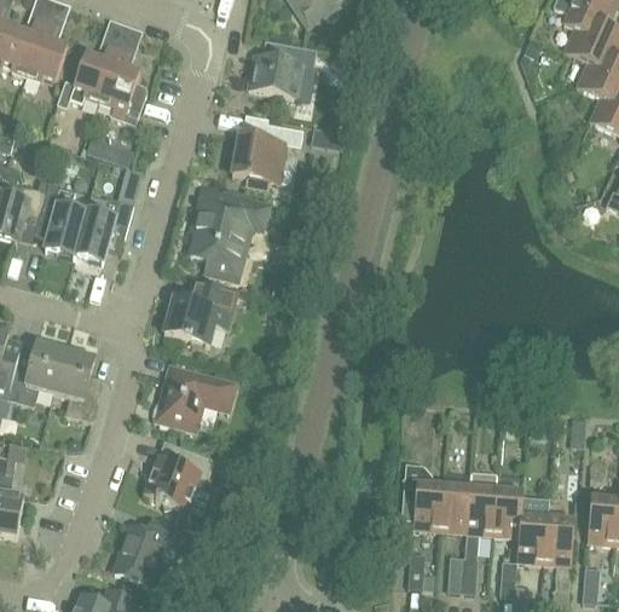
[(337,13),(339,10),(337,5),(345,0),(289,0),(306,26),(323,16),(327,18),(329,19),(333,18),(335,17),(337,16),(337,13)]
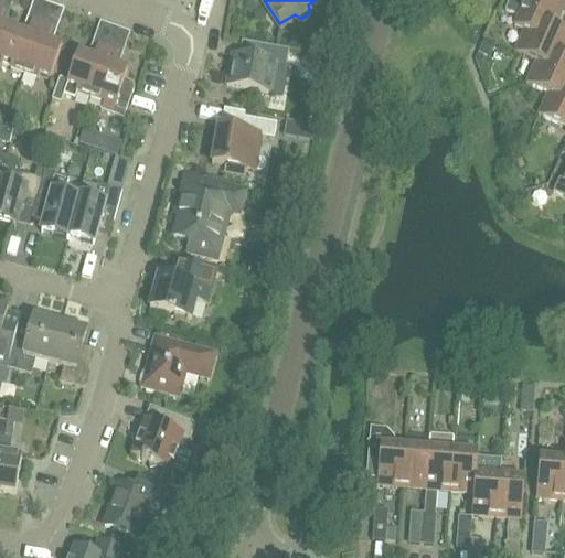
[(524,0),(519,12),(515,21),(530,28),(530,27),(536,30),(543,18),(550,21),(550,20),(558,0),(524,0)]
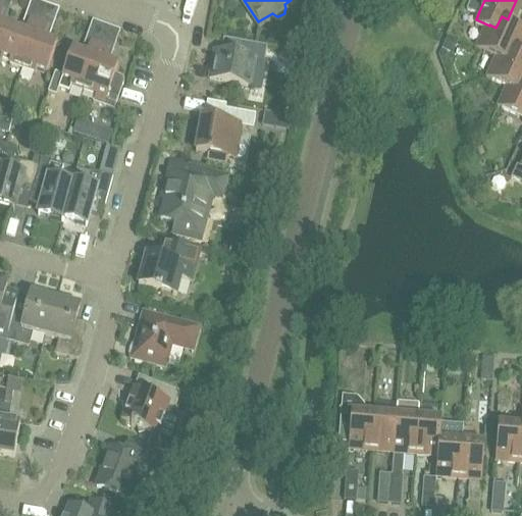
[(0,55),(1,52),(12,21),(3,18),(5,14),(0,12),(0,11),(2,4),(0,3),(0,55)]
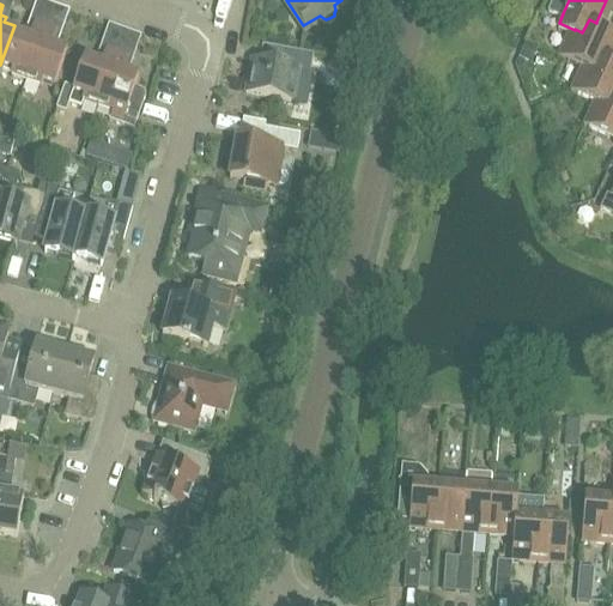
[(25,29),(14,25),(1,61),(0,65),(0,66),(25,76),(44,19),(35,17),(31,26),(26,24),(25,29)]
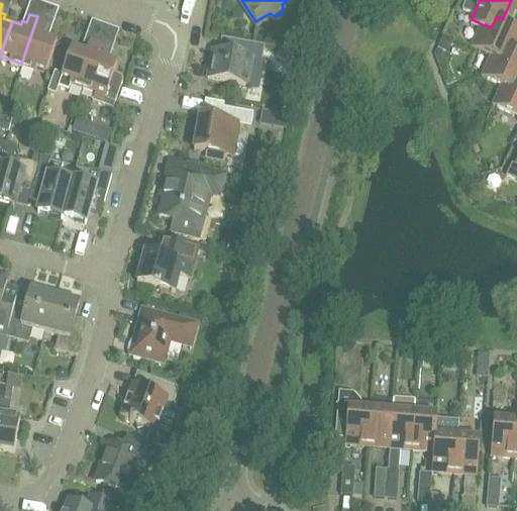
[(45,67),(56,37),(47,34),(48,30),(43,28),(46,19),(37,16),(21,64),(34,68),(36,63),(45,67)]
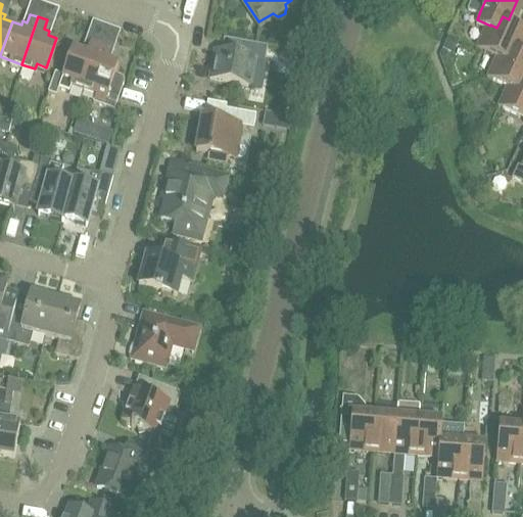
[(481,45),(481,46),(501,55),(502,54),(508,57),(513,45),(520,48),(522,41),(522,25),(509,18),(509,19),(503,16),(496,28),(490,25),(490,26),(481,45)]
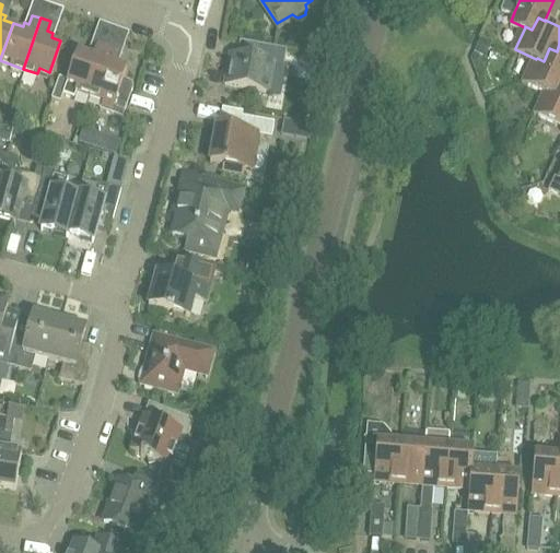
[(58,72),(50,94),(59,96),(61,89),(73,93),(76,86),(89,92),(106,42),(96,38),(93,47),(89,46),(88,50),(78,47),(68,75),(58,72)]
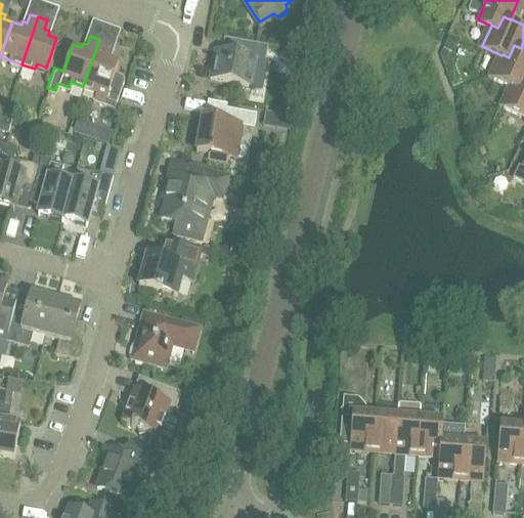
[(243,37),(239,52),(214,47),(209,74),(251,83),(255,67),(262,68),(268,42),(243,37)]
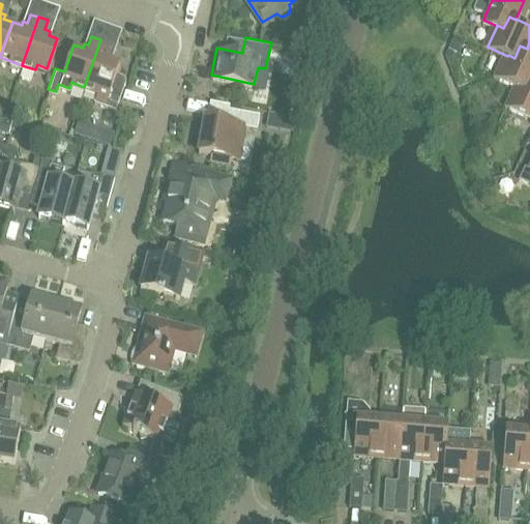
[(84,87),(97,91),(94,100),(118,109),(127,81),(124,75),(116,71),(119,61),(110,57),(112,52),(108,51),(110,42),(100,39),(84,87)]
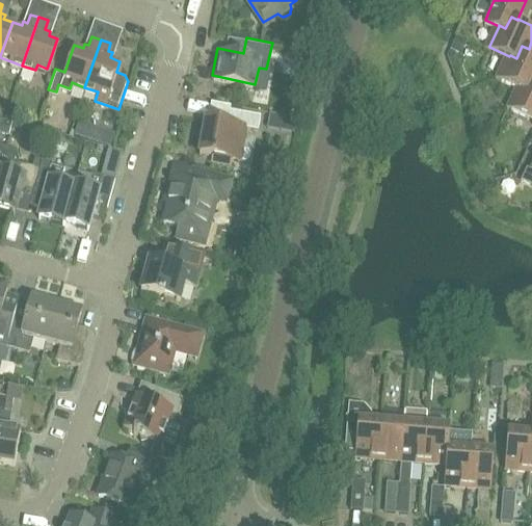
[(509,56),(501,76),(521,85),(528,88),(531,77),(531,49),(529,49),(522,46),(516,58),(510,55),(509,56)]
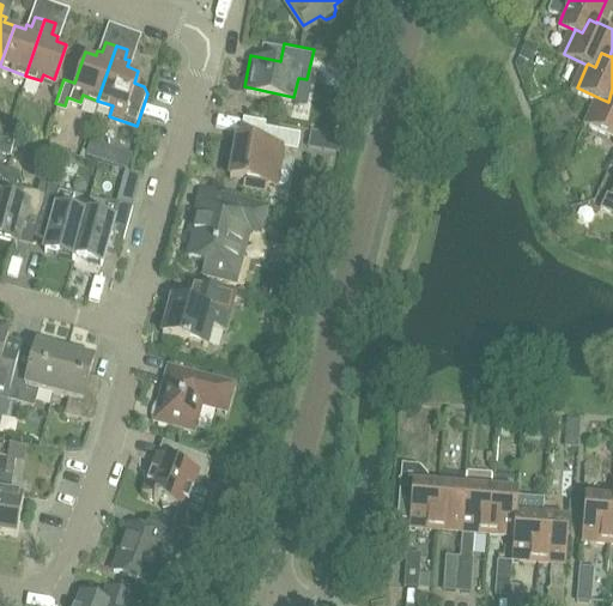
[(600,98),(589,122),(612,132),(612,89),(608,102),(600,98)]
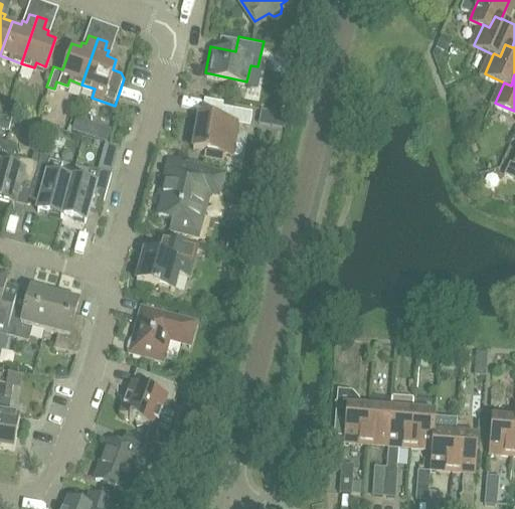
[(221,103),(219,116),(198,112),(191,145),(205,148),(204,153),(222,157),(223,152),(231,153),(237,120),(249,122),(251,109),(221,103)]
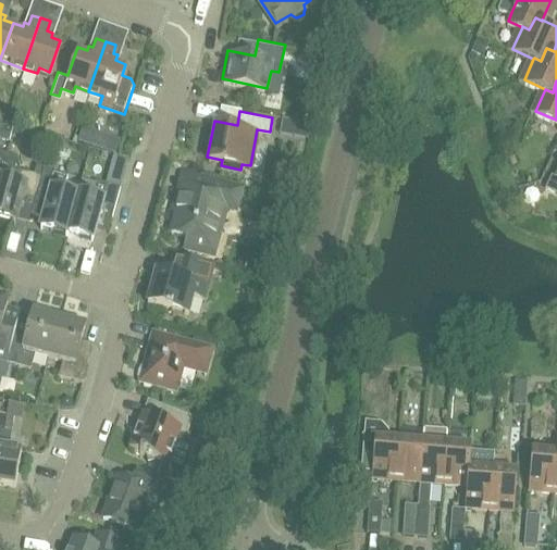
[(7,149),(0,172),(0,213),(14,217),(20,199),(24,200),(22,205),(31,208),(31,209),(32,209),(35,197),(37,189),(44,161),(35,159),(33,169),(16,164),(19,158),(16,152),(7,149)]
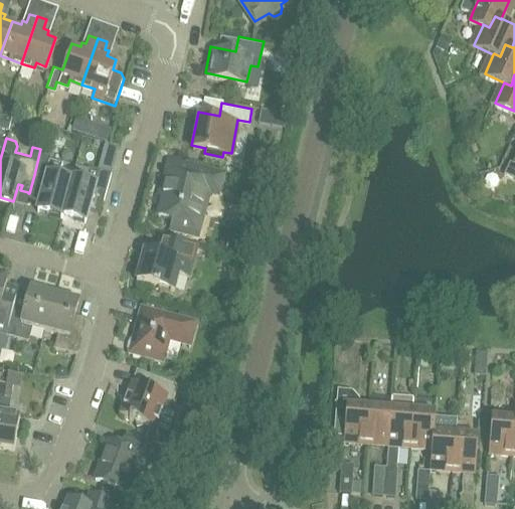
[(40,149),(34,175),(44,178),(39,196),(36,207),(60,214),(61,212),(70,176),(58,173),(61,158),(40,153),(41,150),(40,149)]
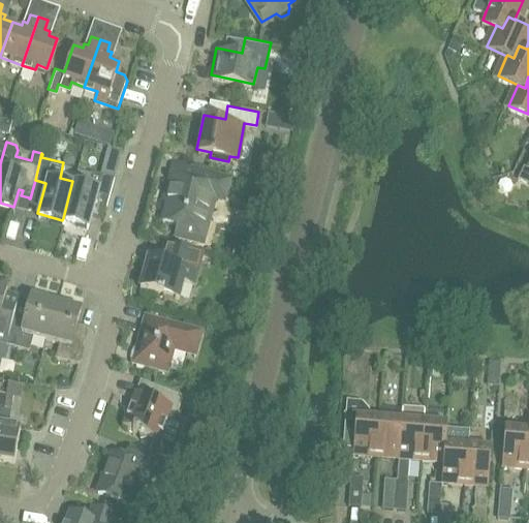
[(196,167),(196,164),(172,157),(161,196),(166,197),(161,217),(177,221),(175,232),(201,239),(213,193),(222,195),(227,176),(196,167)]
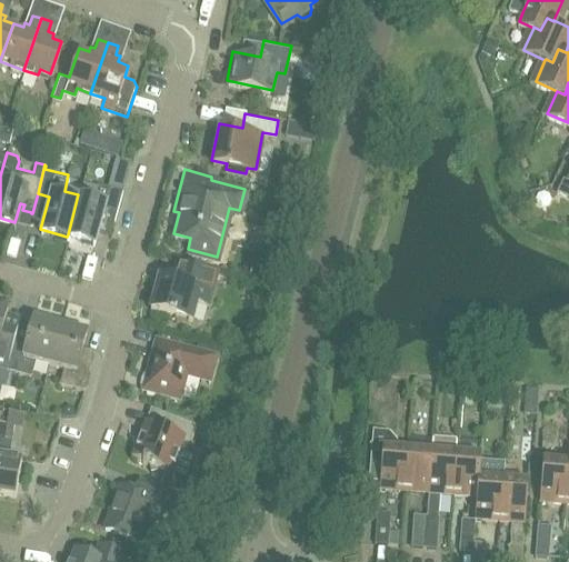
[(78,194),(68,234),(93,241),(101,210),(115,213),(122,188),(97,181),(93,197),(79,192),(78,194)]
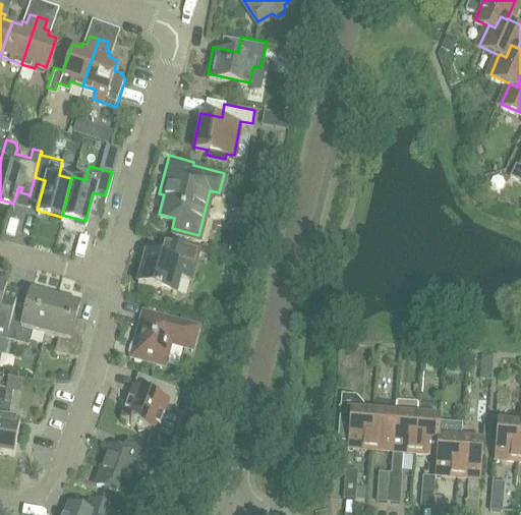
[(189,275),(197,246),(161,236),(157,253),(145,250),(136,280),(174,290),(179,273),(189,275)]
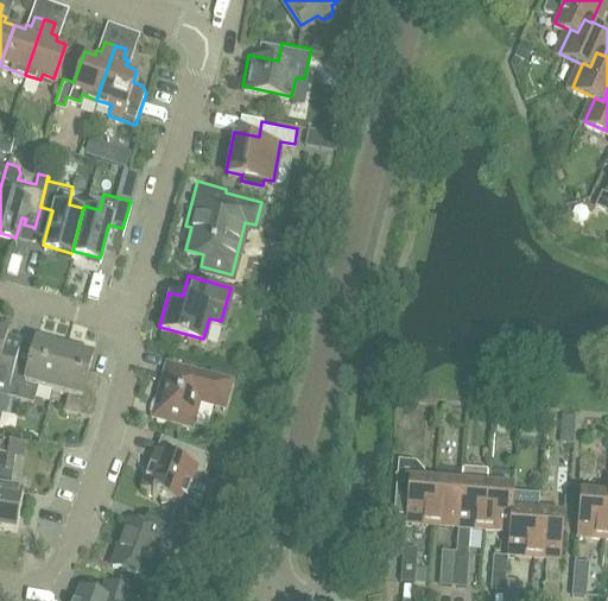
[(0,326),(0,407),(2,409),(14,364),(20,341),(6,337),(8,329),(0,326)]
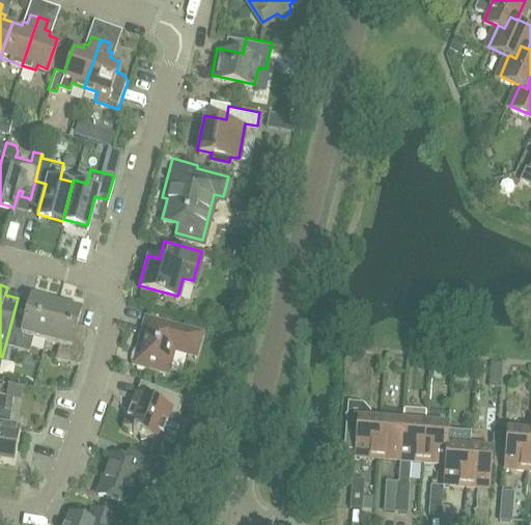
[(12,318),(2,357),(8,358),(12,343),(29,348),(32,334),(46,338),(56,301),(31,294),(30,299),(24,320),(12,318)]
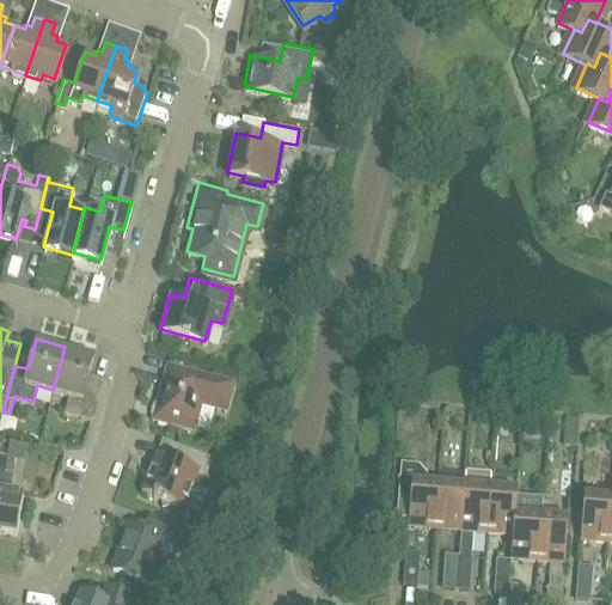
[(65,347),(53,390),(67,393),(62,409),(90,417),(98,389),(97,389),(84,385),(89,370),(93,354),(65,347)]
